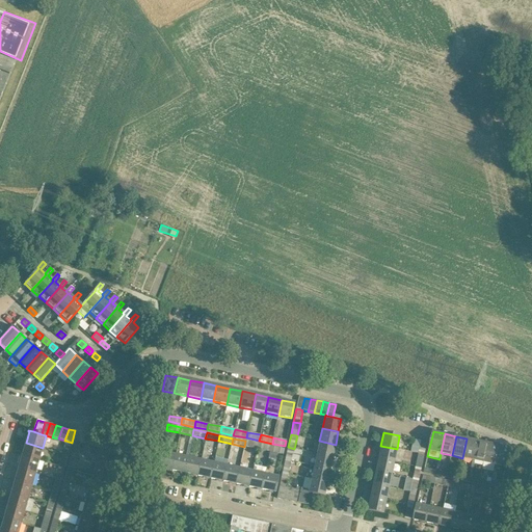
[(478,441),(467,439),(462,458),(473,460),(478,441)]
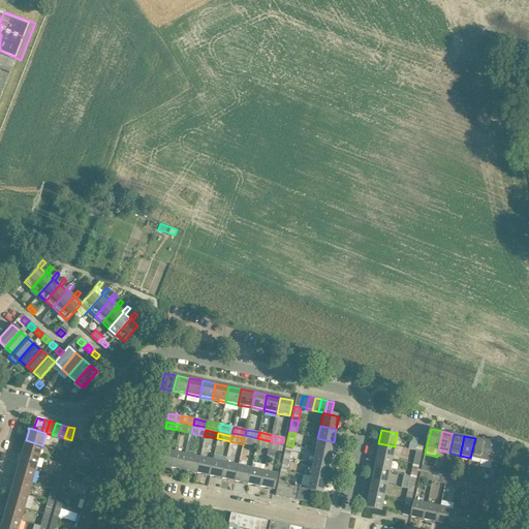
[(67,452),(70,444),(71,440),(65,438),(62,450),(67,452)]
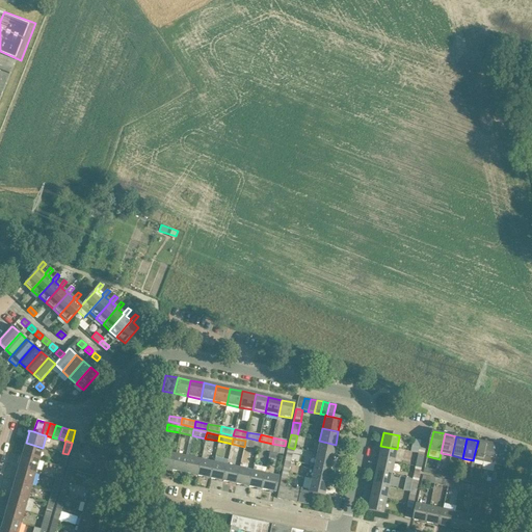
[(258,449),(259,444),(245,441),(244,447),(258,449)]
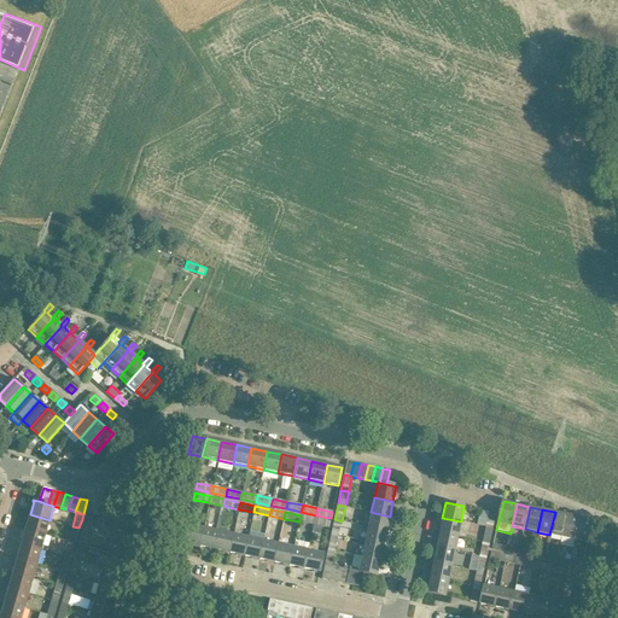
[(386,531),(390,517),(371,512),(368,528),(386,531)]
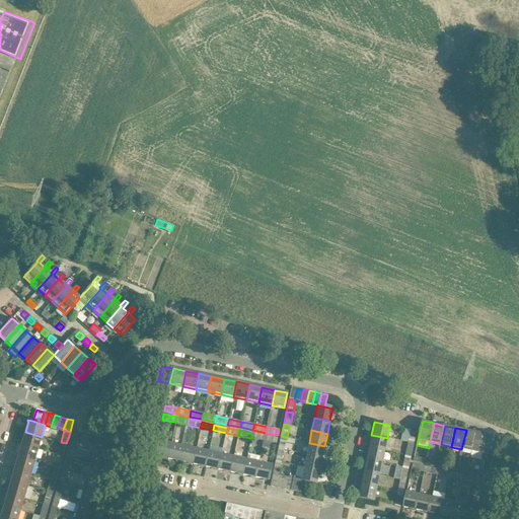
[(412,430),(409,443),(414,444),(417,431),(412,430)]
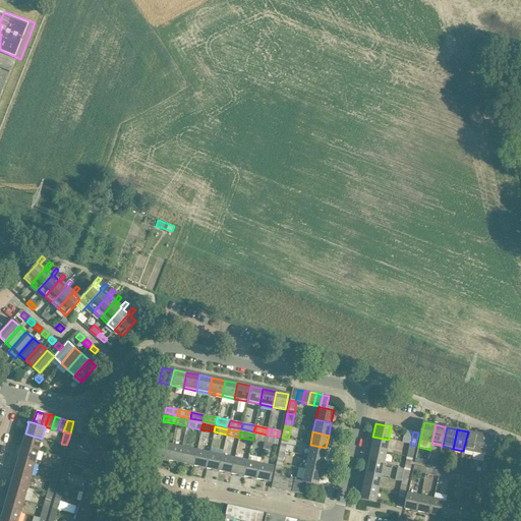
[(463,451),(474,453),(478,433),(468,431),(463,451)]
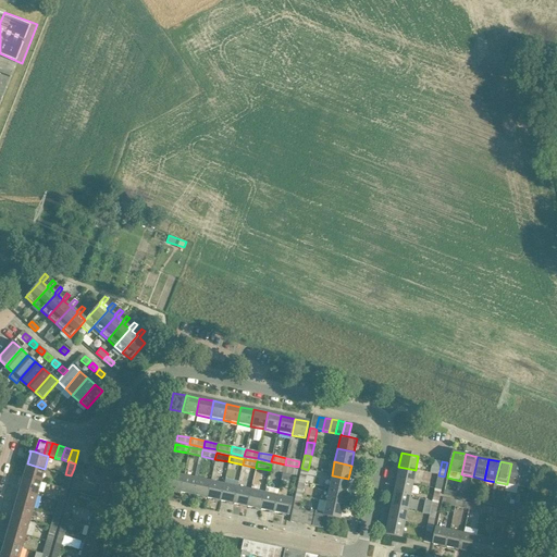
[(27,463),(23,477),(40,482),(45,469),(27,463)]
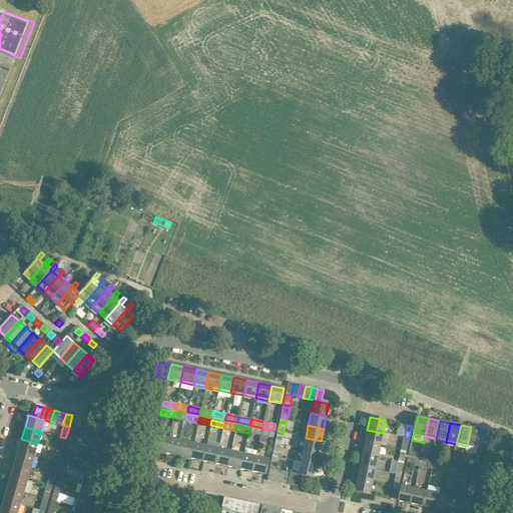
[(482,430),(471,427),(467,446),(478,448),(482,430)]
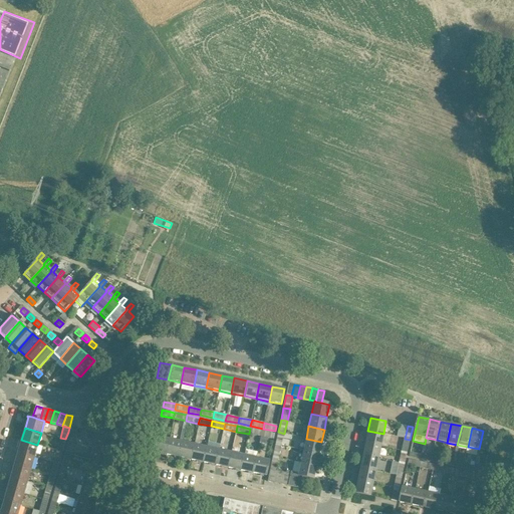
[(72,429),(68,440),(74,442),(77,431),(72,429)]
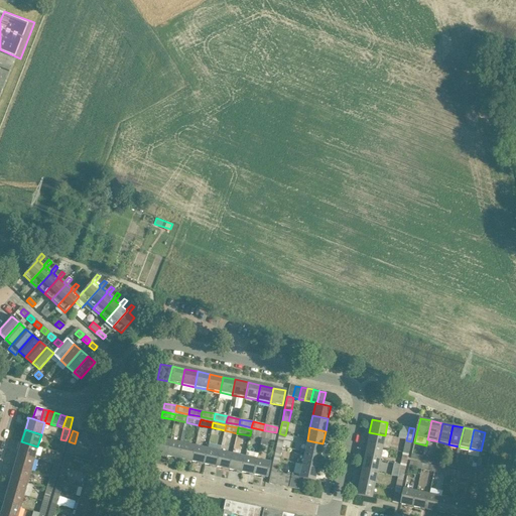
[(262,438),(263,433),(251,430),(250,435),(262,438)]
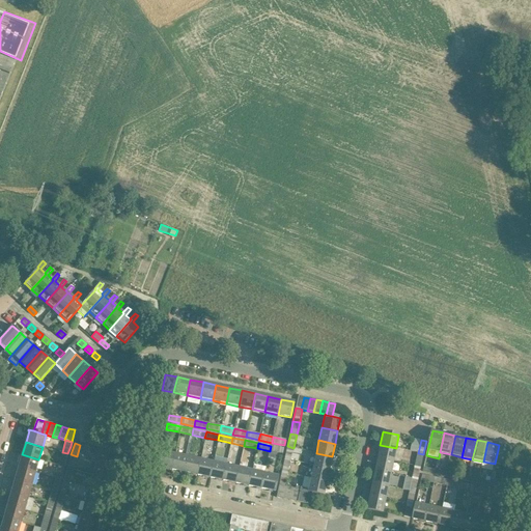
[(393,460),(396,448),(380,445),(378,457),(393,460)]
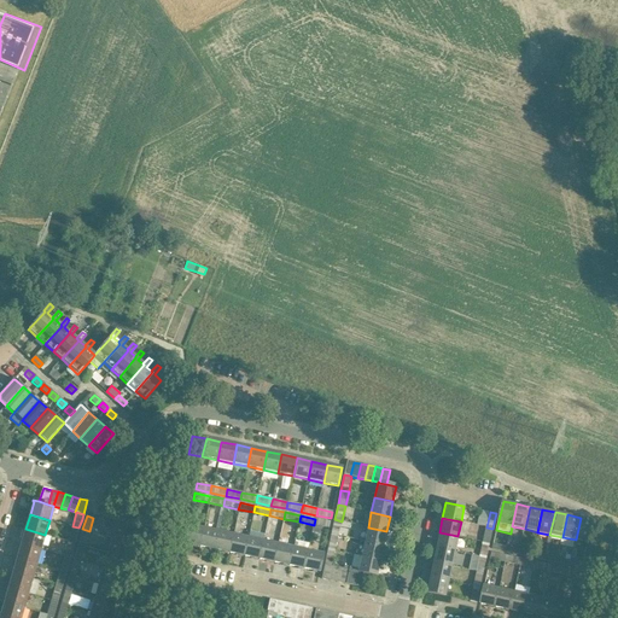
[(576,540),(588,542),(588,543),(593,520),(581,518),(576,540)]
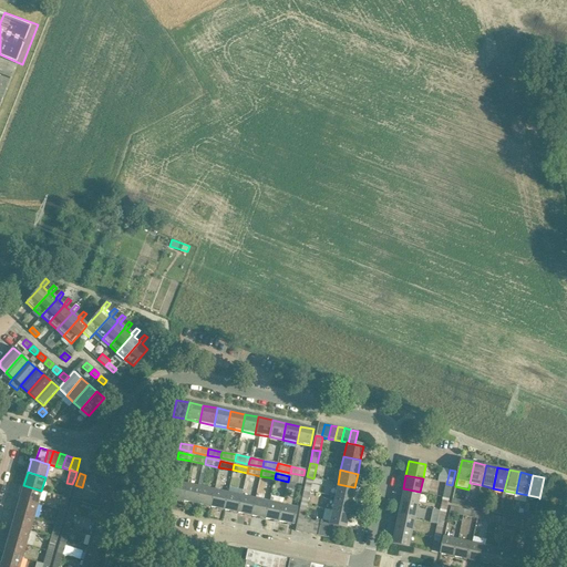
[(302,478),(289,476),(288,482),(301,485),(302,478)]
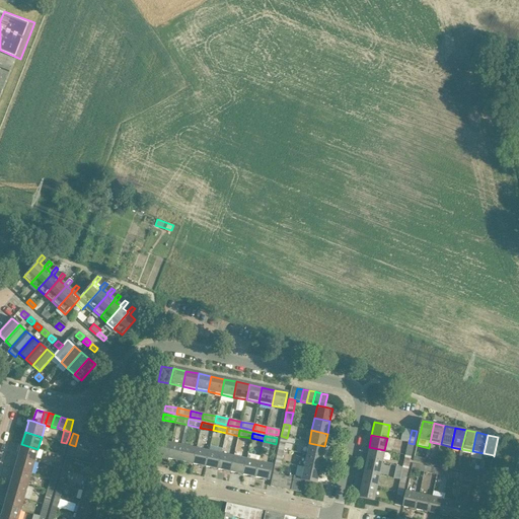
[(284,450),(287,438),(281,436),(278,449),(284,450)]
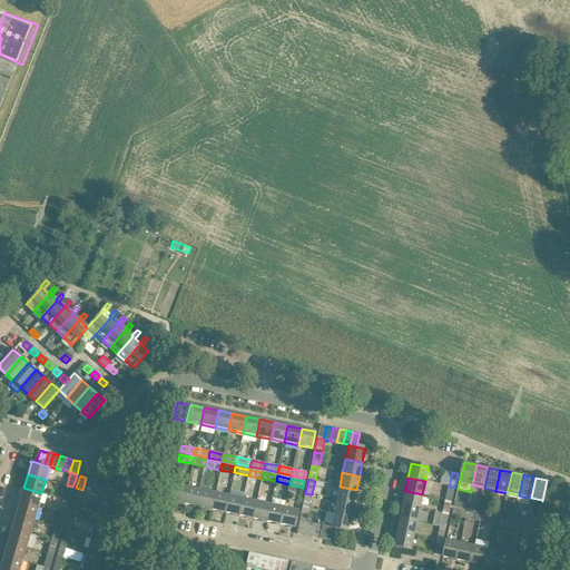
[(107,482),(106,483),(108,484),(104,497),(121,501),(125,489),(126,490),(127,489),(108,483),(107,482)]
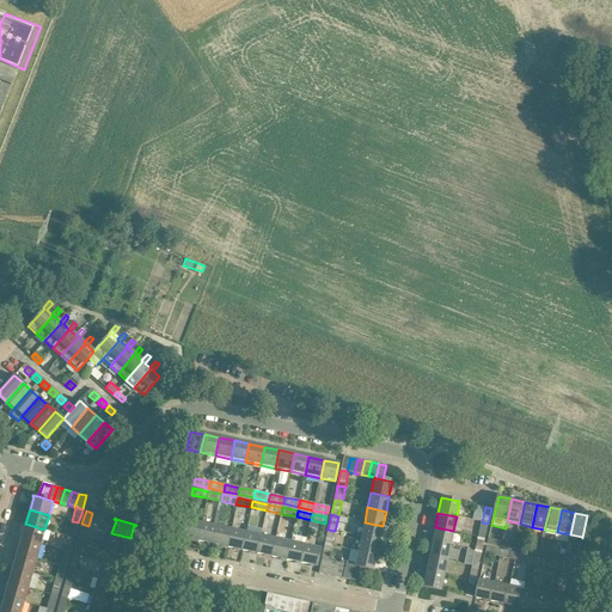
[(185,520),(172,518),(167,536),(182,538),(185,520)]
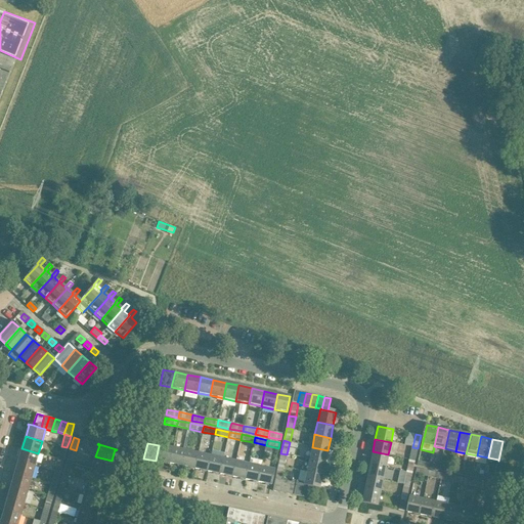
[(156,461),(168,464),(172,448),(159,445),(156,461)]
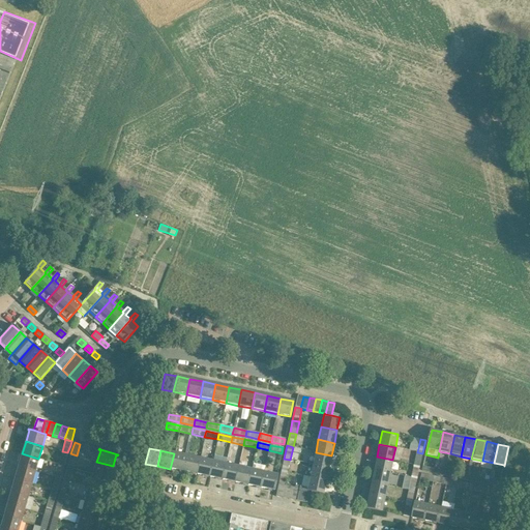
[(62,451),(58,464),(64,466),(67,452),(62,451)]
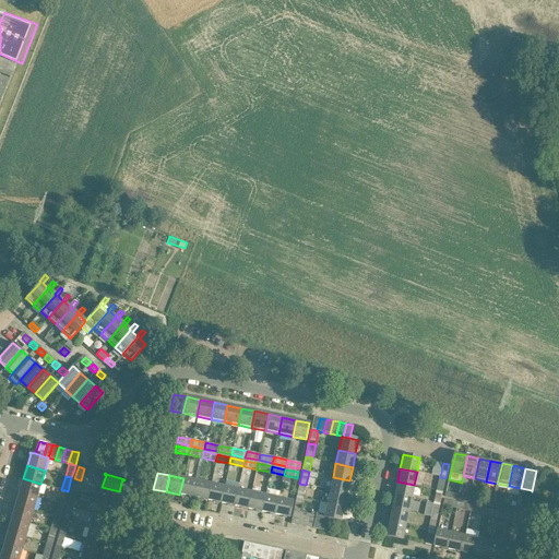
[(333,477),(330,490),(346,494),(349,480),(333,477)]
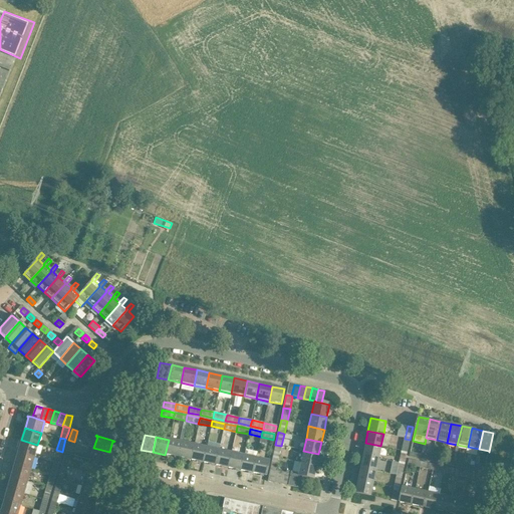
[(405,439),(402,451),(408,452),(410,440),(405,439)]
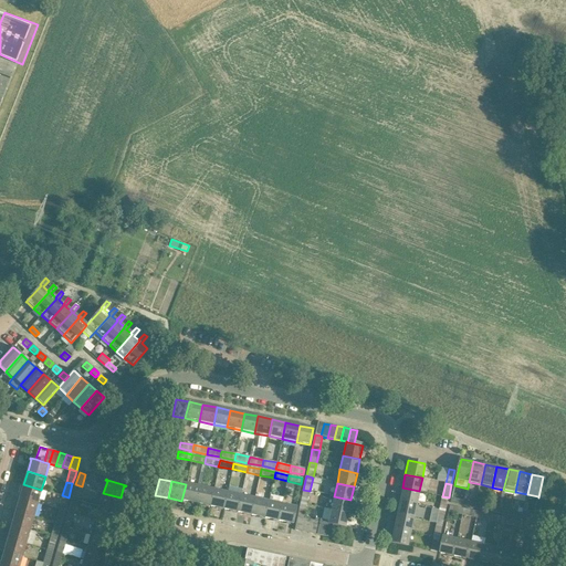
[(20,499),(38,503),(41,490),(23,484),(20,499)]
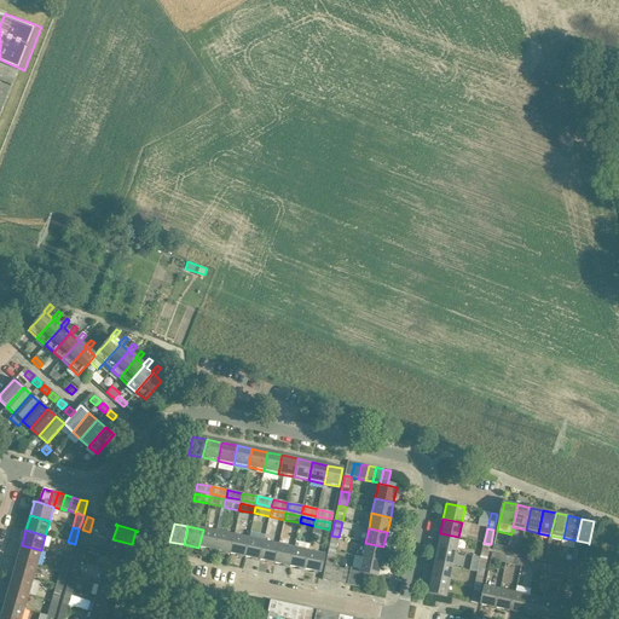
[(90,532),(82,530),(79,545),(85,547),(90,532)]
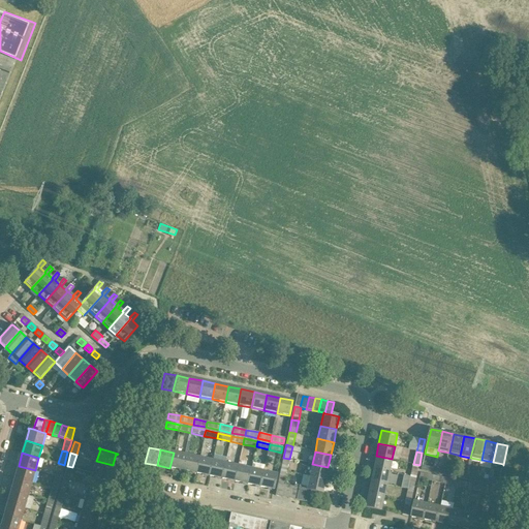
[(186,455),(174,453),(169,468),(183,471),(186,455)]
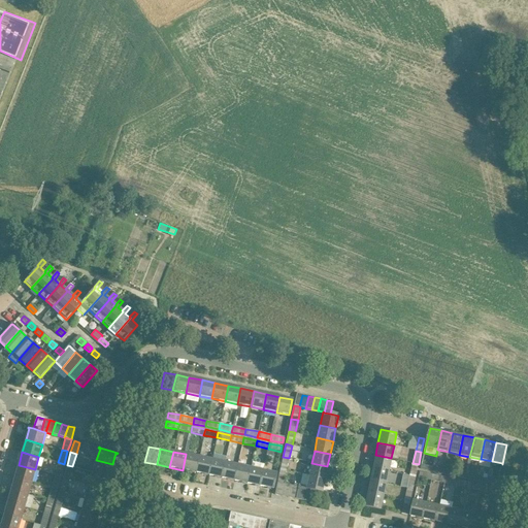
[(183,470),(196,472),(199,457),(186,454),(183,470)]
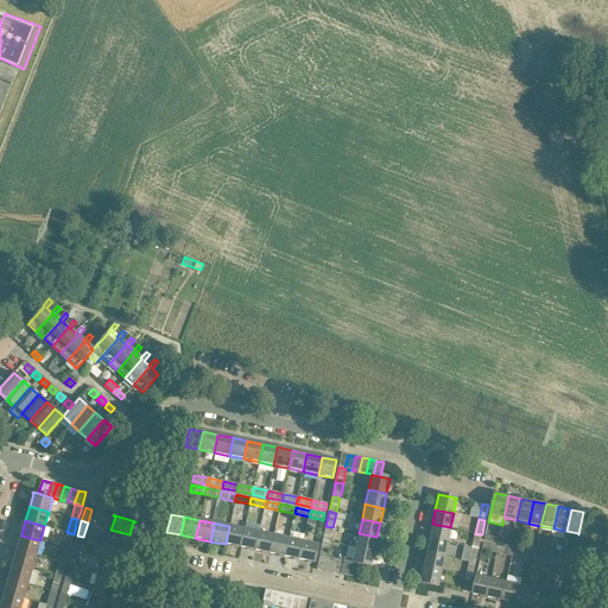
[(432,524),(429,538),(447,543),(450,527),(432,524)]
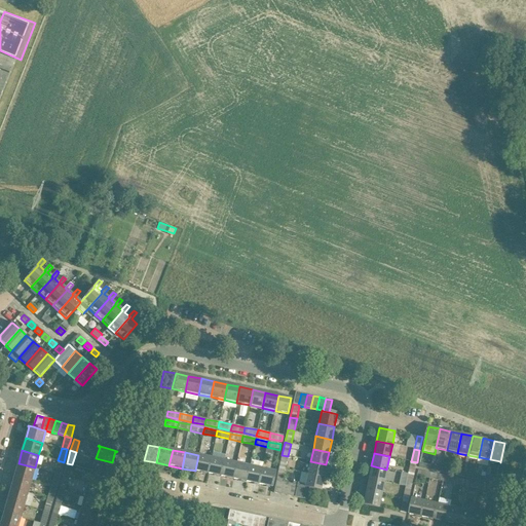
[(211,458),(198,455),(195,471),(208,474),(211,458)]
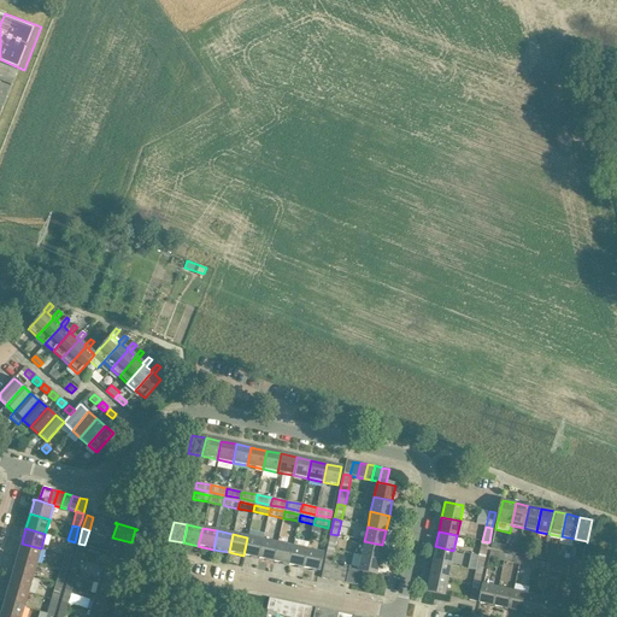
[(330,534),(327,548),(335,550),(338,535),(330,534)]
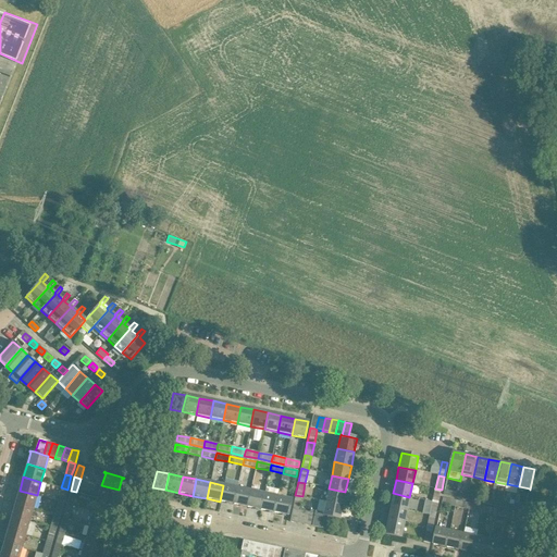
[(115,503),(119,490),(101,485),(98,498),(115,503)]
